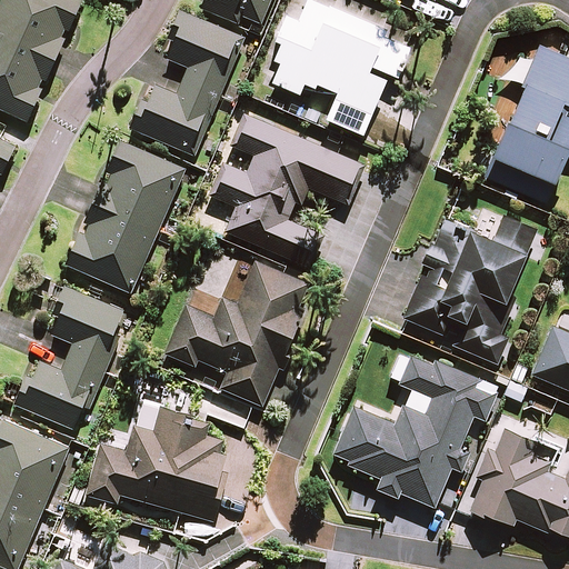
[(82,0),(1,0),(0,5),(0,107),(28,120),(82,0)]
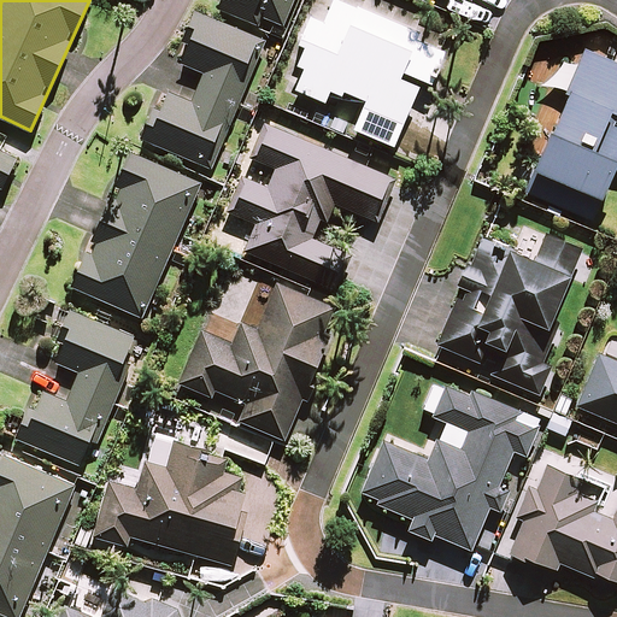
[(294,0),(221,0),(218,9),(259,24),(262,17),(286,25),(294,0)]
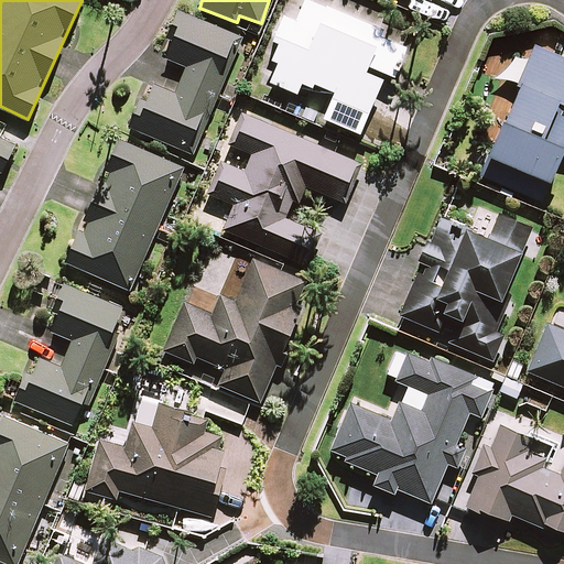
[(283,15),(274,41),(280,43),(274,60),(279,62),(271,82),(297,93),(303,78),(335,90),(325,117),(361,131),(386,71),(391,73),(404,38),(308,0),(304,0),(296,21),(283,15)]
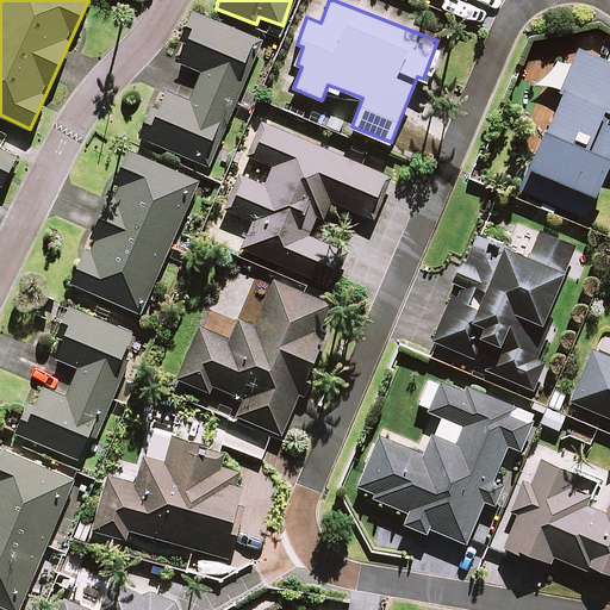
[(257,39),(198,14),(178,62),(201,73),(190,103),(165,92),(144,138),(207,166),(242,85),(238,83),(257,39)]
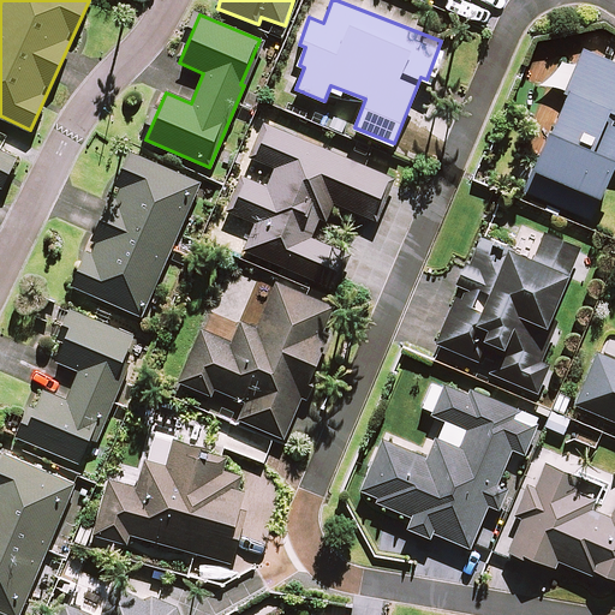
[(577,65),(566,91),(524,190),(591,218),(614,165),(614,63),(583,49),(577,65)]
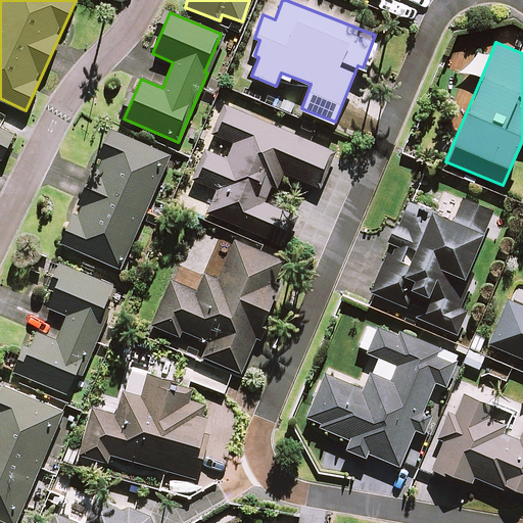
[(331,150),(227,104),(214,134),(234,142),(227,158),(206,150),(194,179),(217,189),(207,211),(281,243),(294,214),(265,201),(279,169),(316,185),(331,150)]
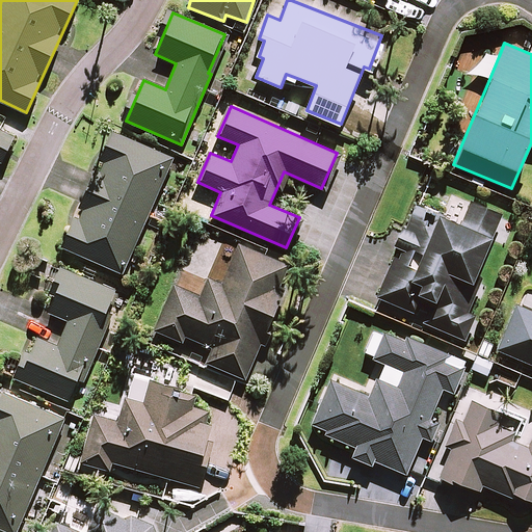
[(15,135),(0,128),(0,160),(2,162),(15,135)]
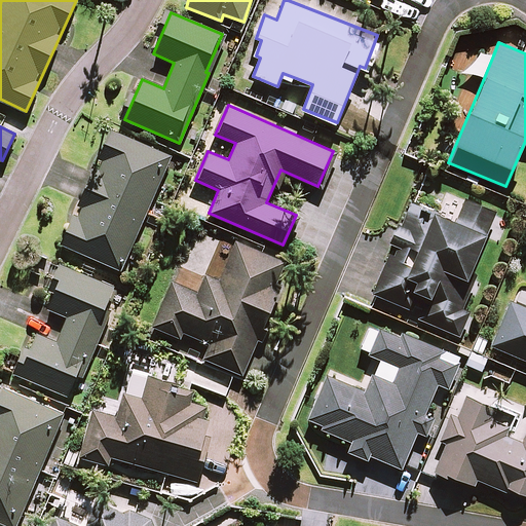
[(170,155),(111,129),(62,243),(121,269),(170,155)]
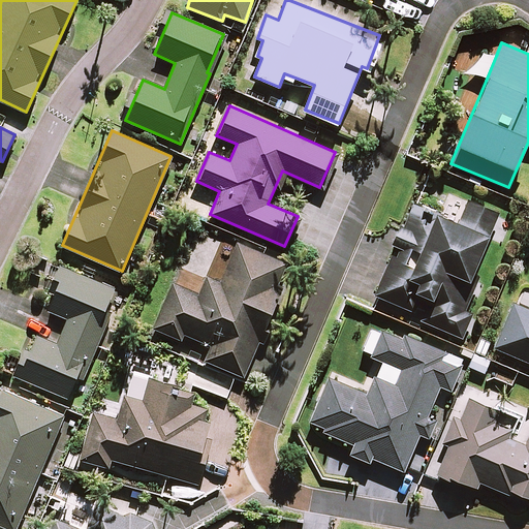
[(498,212),(468,199),(460,221),(413,203),(404,227),(398,224),(391,241),(397,243),(375,294),(414,311),(422,293),(431,297),(422,319),(464,337),(473,313),(464,310),(476,281),(471,278),(498,212)]
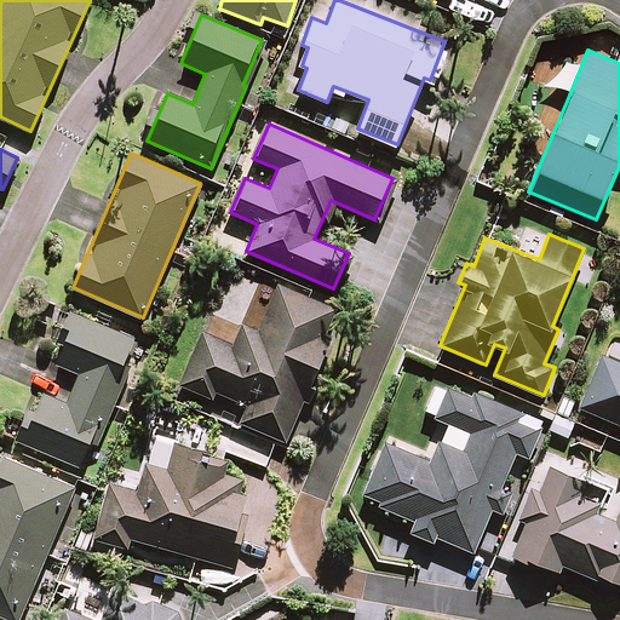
[(339,309),(277,283),(259,329),(244,323),(235,345),(213,337),(202,332),(182,385),(213,397),(216,391),(247,405),(240,423),(286,441),(339,309)]
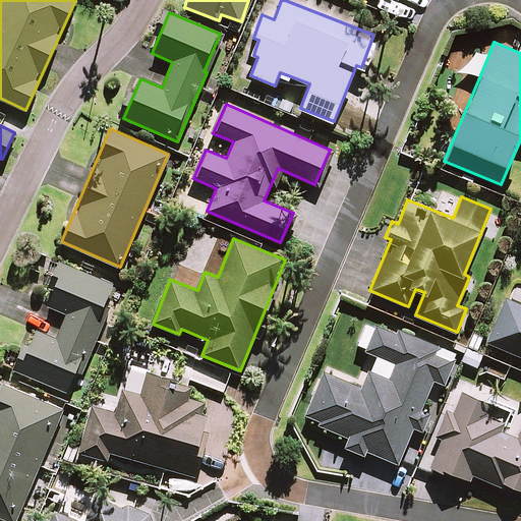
[(114,284),(60,261),(42,303),(67,313),(56,340),(35,331),(18,370),(67,392),(76,368),(81,371),(108,309),(104,307),(114,284)]
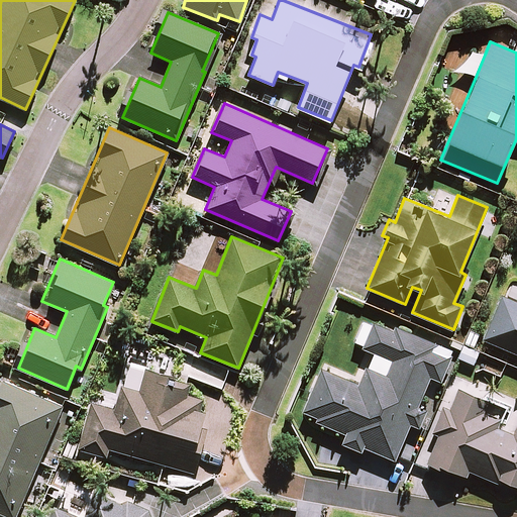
[(516,301),(502,296),(483,339),(516,353),(516,301)]
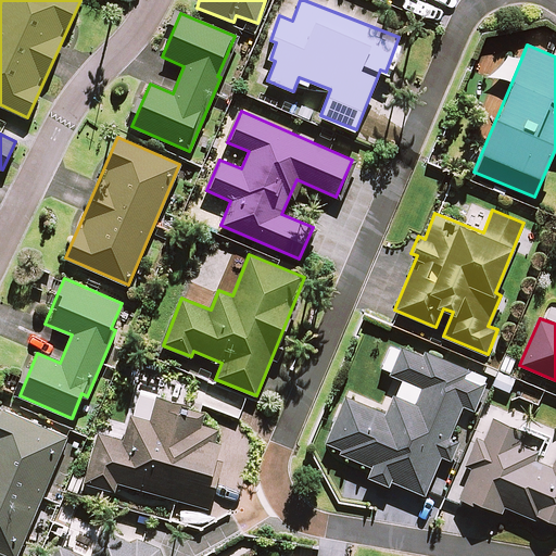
[(391,480),(427,495),(428,491),(440,495),(449,475),(434,469),(441,453),(451,457),(457,441),(449,437),(463,403),(475,408),(488,378),(404,342),(391,374),(422,388),(416,403),(395,393),(387,412),(346,394),(325,445),(373,466),(368,476),(389,484),(391,480)]
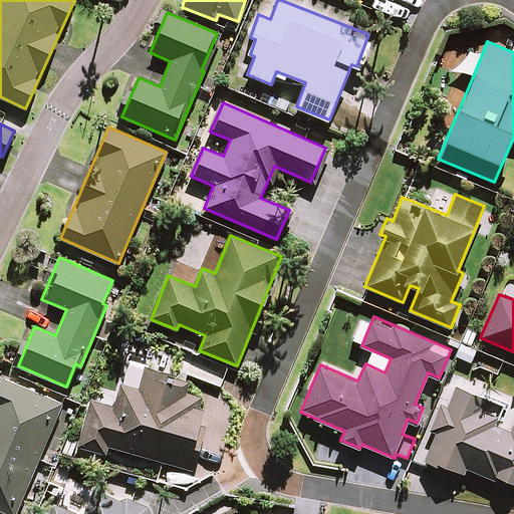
[(477,350),(460,342),(454,357),(471,364),(477,350)]
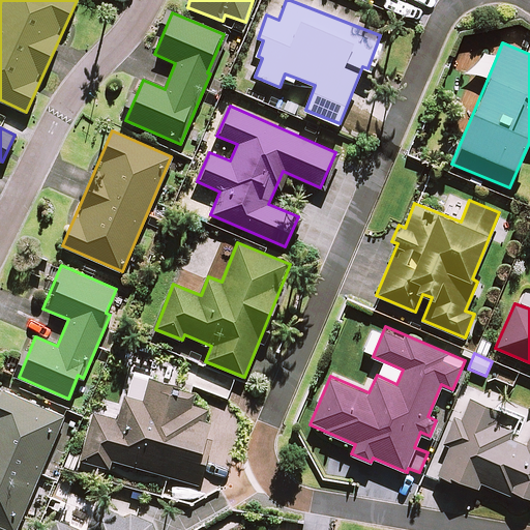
[(200,484),(213,438),(205,436),(210,420),(207,419),(210,410),(192,405),(195,396),(170,389),(171,385),(131,373),(118,419),(94,412),(81,460),(110,468),(112,460),(200,484)]
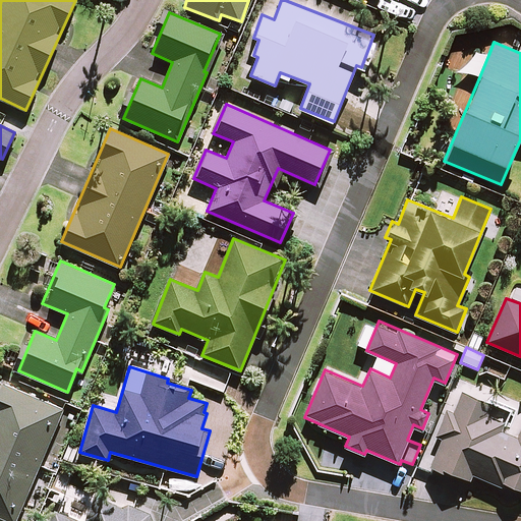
[(15,520),(63,409),(4,385),(0,393),(0,516),(11,520),(15,520)]
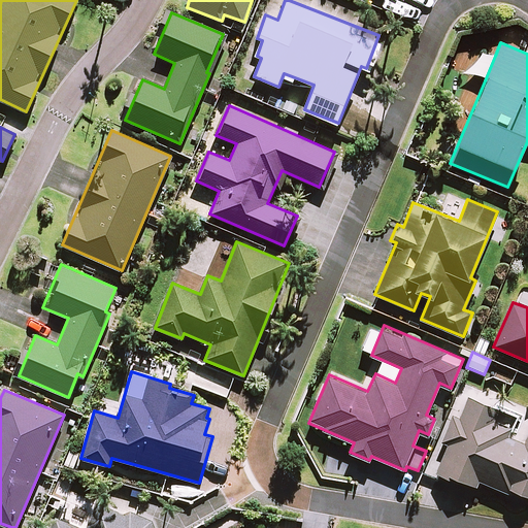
[(527,434),(525,442),(509,436),(513,427),(494,420),(498,408),(468,397),(460,419),(452,416),(442,441),(448,443),(437,471),(476,486),(479,481),(507,491),(509,487),(527,494),(527,434)]
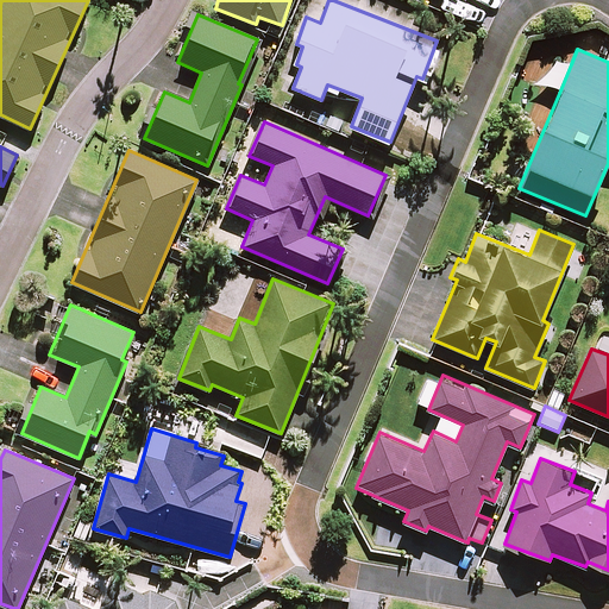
[(86,554),(73,547),(62,567),(75,575),(86,554)]
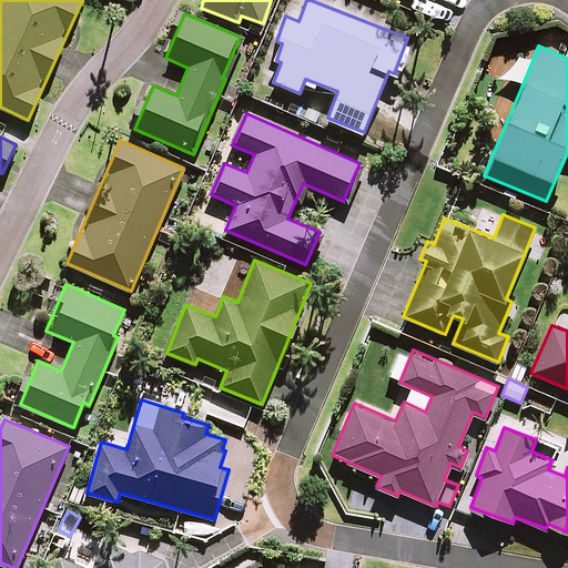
[(163,567),(165,564),(104,538),(92,567),(60,555),(53,567),(163,567)]
